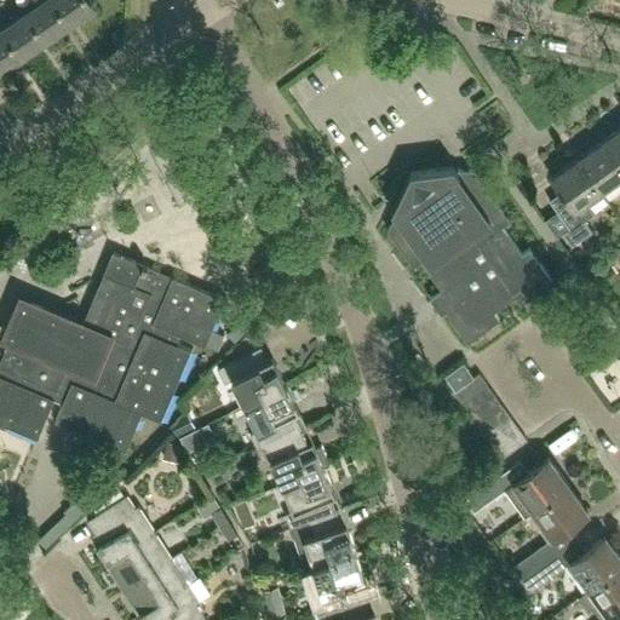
[(70,23),(55,0),(40,0),(26,10),(46,39),(70,23)]
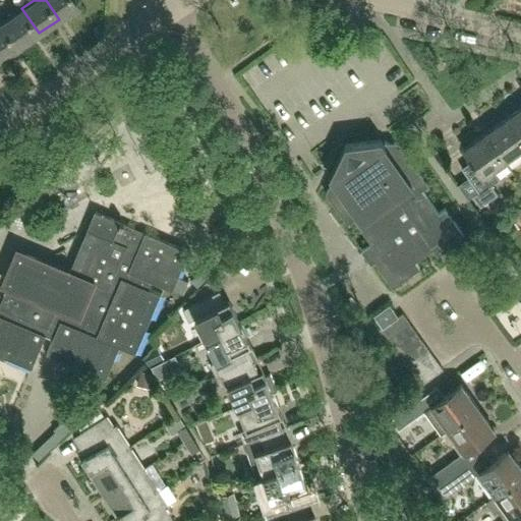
[(79,5),(75,0),(46,0),(59,19),(79,5)]
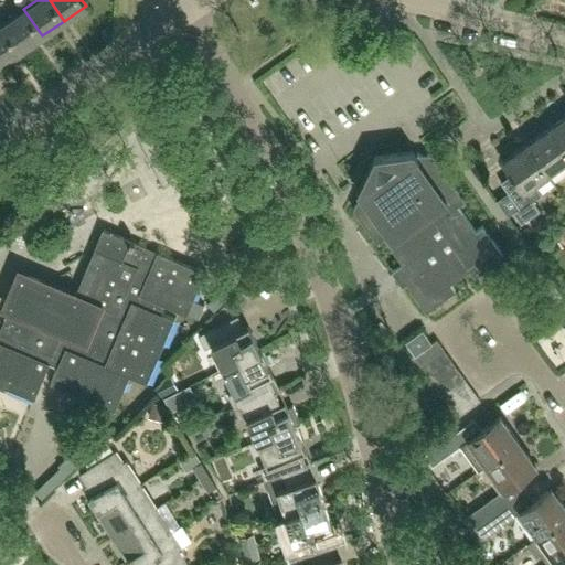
[(42,35),(23,9),(2,24),(20,51),(42,35)]
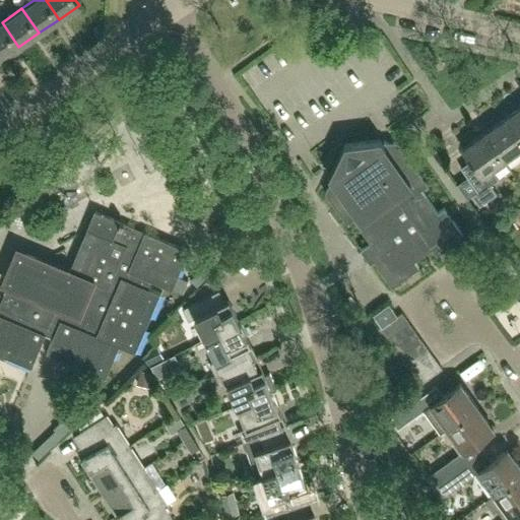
[(0,59),(18,47),(2,22),(0,23),(0,59)]
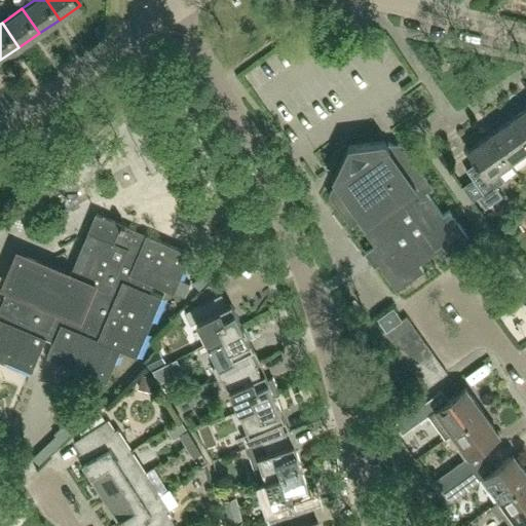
[(525,109),(512,119),(525,138),(525,109)]
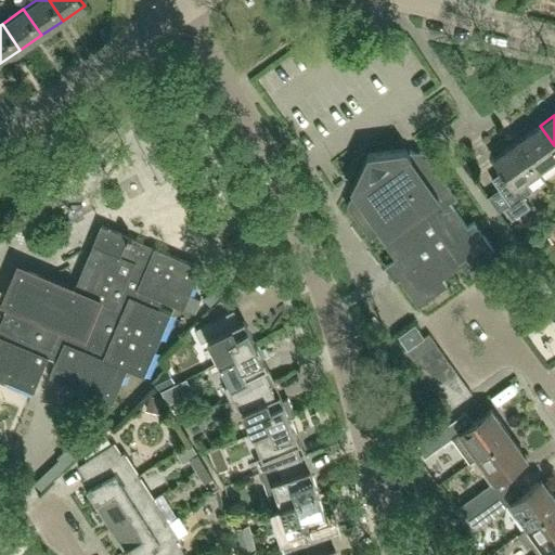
[(554,157),(554,145),(540,126),(517,142),(538,170),(554,157)]
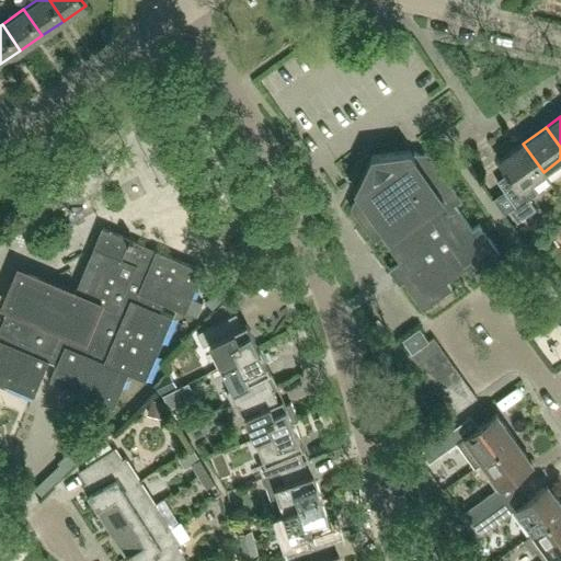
[(547,176),(544,172),(523,144),(500,160),(508,172),(497,180),(517,206),(508,212),(516,221),(535,208),(528,199),(537,193),(533,186),(547,176)]
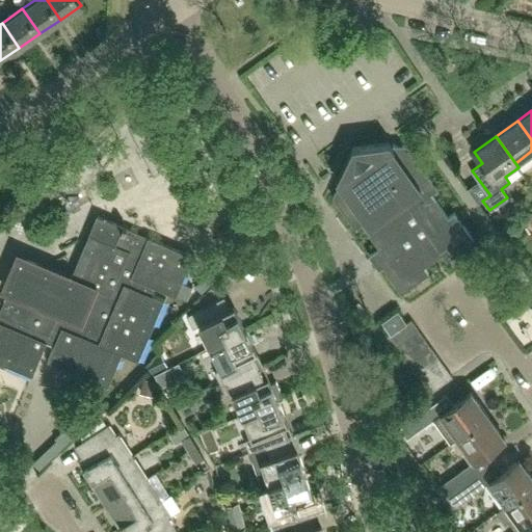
[(448,219),(430,194),(436,191),(437,192),(439,192),(405,144),(395,145),(394,143),(393,144),(394,147),(393,148),(389,142),(352,148),(337,180),(340,185),(338,186),(337,184),(336,185),(338,187),(333,196),(355,229),(356,229),(355,227),(361,223),(378,247),(369,255),(378,268),(381,266),(401,292),(427,273),(422,267),(442,254),(446,260),(473,241),(454,215),(448,219)]
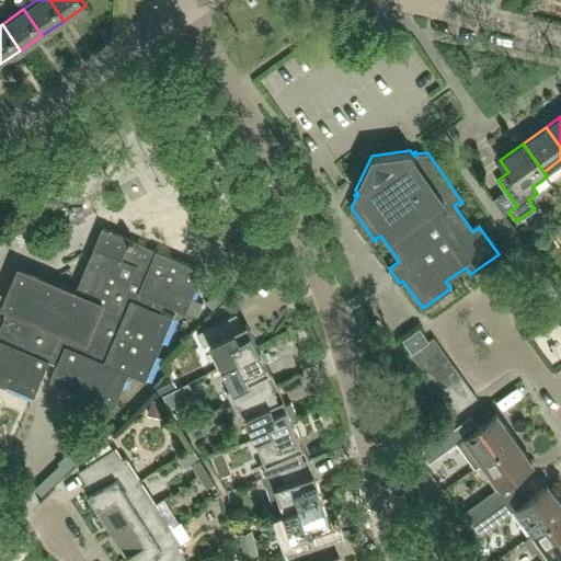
[(0,380),(34,396),(47,364),(53,366),(47,378),(114,407),(128,373),(146,380),(173,316),(160,311),(163,302),(185,312),(186,311),(185,310),(191,297),(202,271),(203,271),(204,270),(134,240),(129,238),(102,227),(76,289),(16,264),(0,305),(0,307),(7,310),(3,318),(0,316),(0,380)]
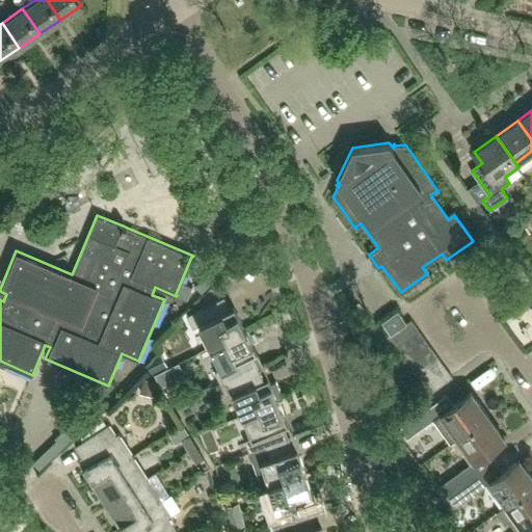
[(202,294),(218,280),(211,272),(194,287),(202,294)]
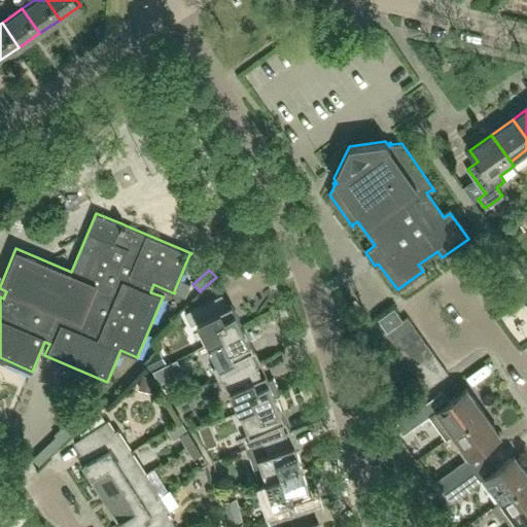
[(179,279),(174,291),(175,292),(185,296),(190,284),(179,279)]
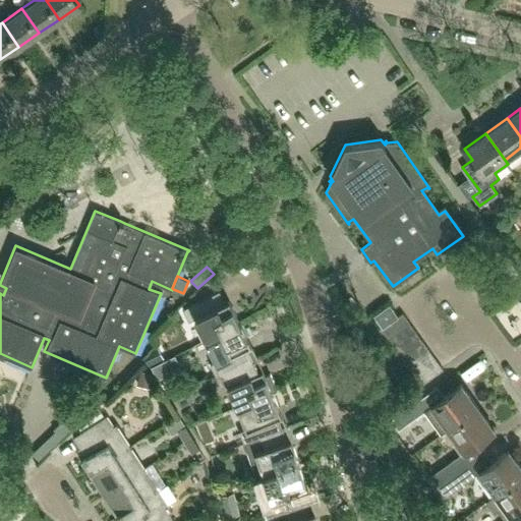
[(240,322),(232,306),(228,308),(220,290),(182,308),(188,322),(195,319),(206,339),(240,322)]
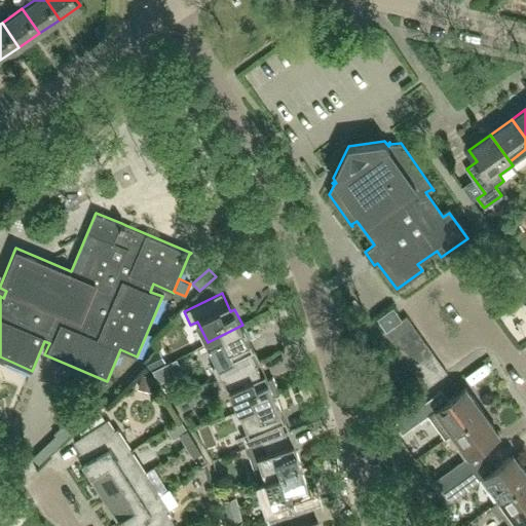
[(403,320),(393,307),(378,318),(386,330),(403,320)]
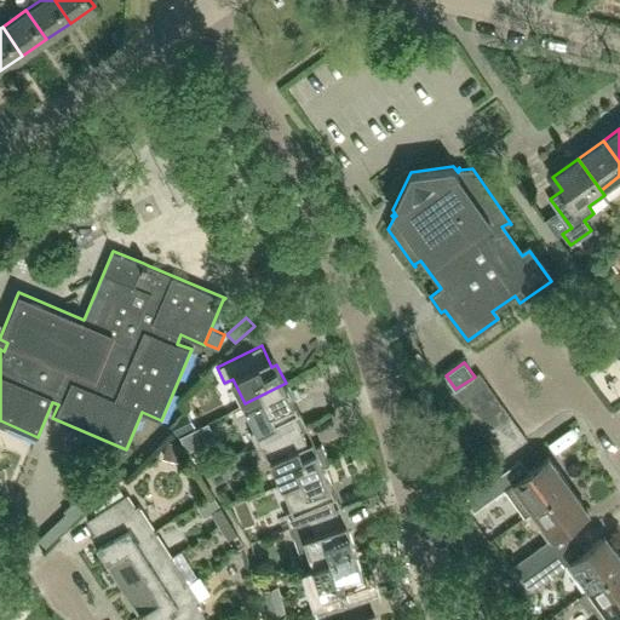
[(488,383),(480,372),(475,377),(455,389),(454,390),(461,402),(488,383)]
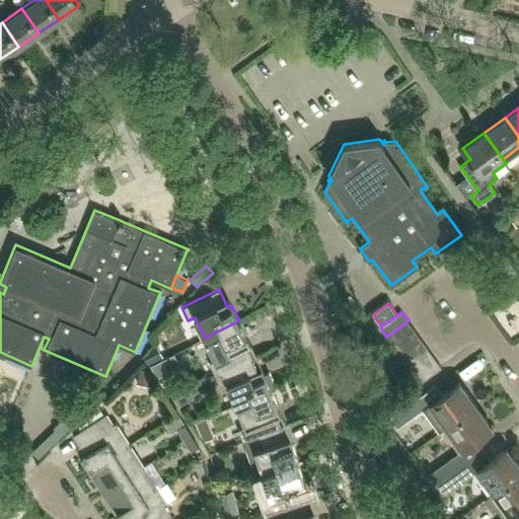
[(252,357),(243,339),(247,337),(239,320),(205,338),(216,359),(209,362),(215,374),(252,357)]
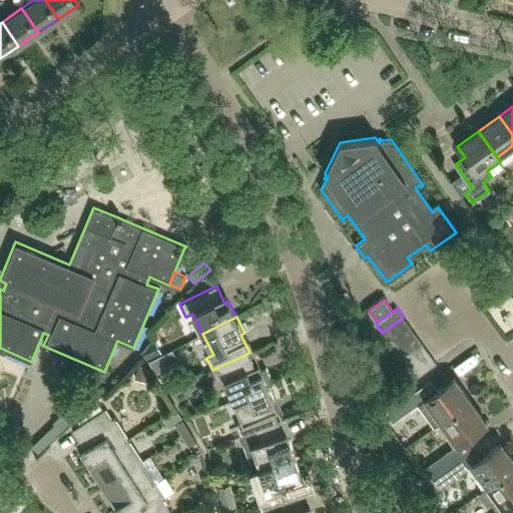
[(389,342),(410,327),(404,317),(382,333),(389,342)]
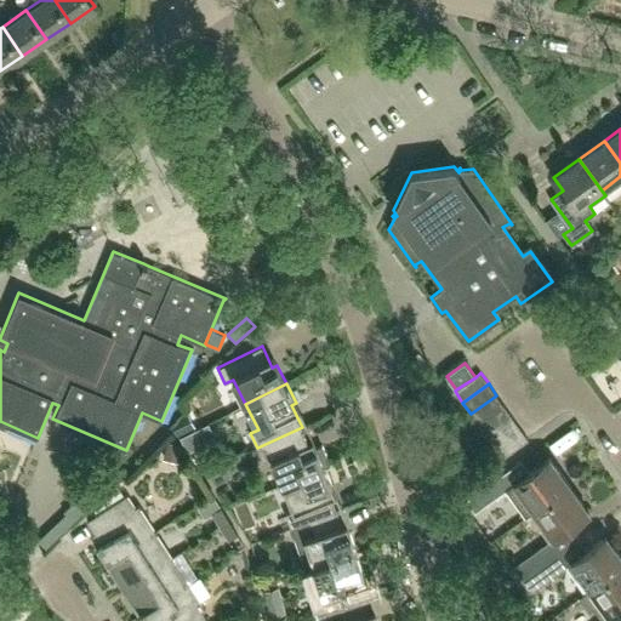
[(478,425),(505,406),(496,396),(471,414),(478,425)]
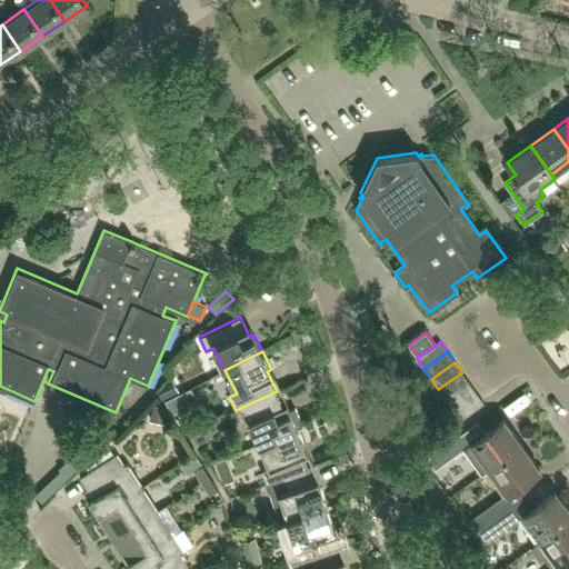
[(446,399),(469,382),(462,372),(438,389),(446,399)]
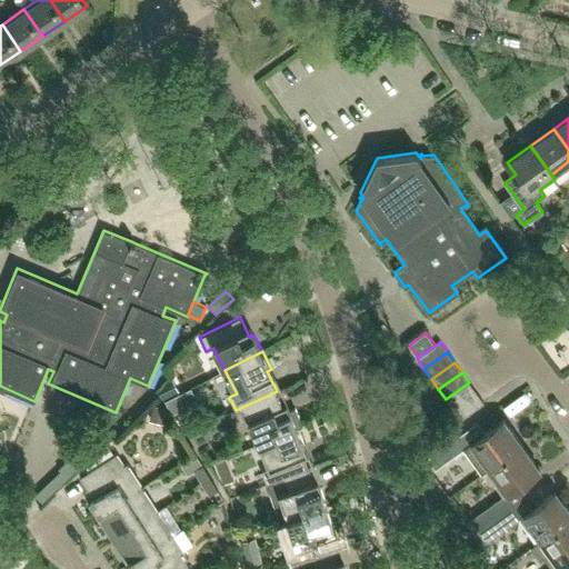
[(216,398),(227,391),(218,377),(207,382),(216,398)]
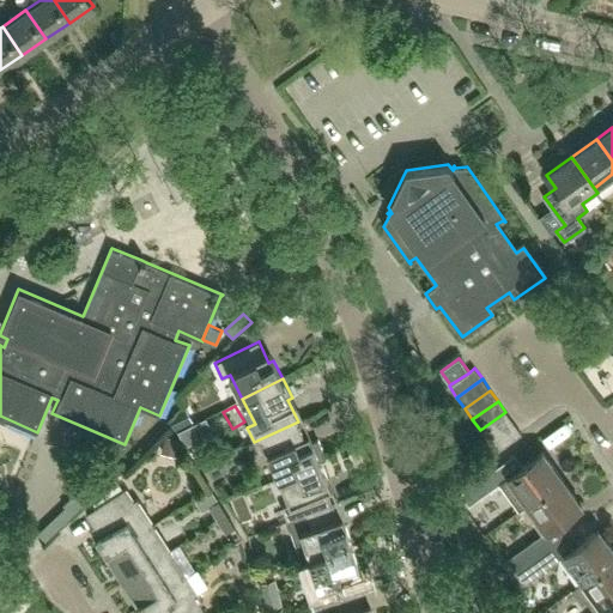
[(184,408),(171,422),(176,432),(192,424),(184,408)]
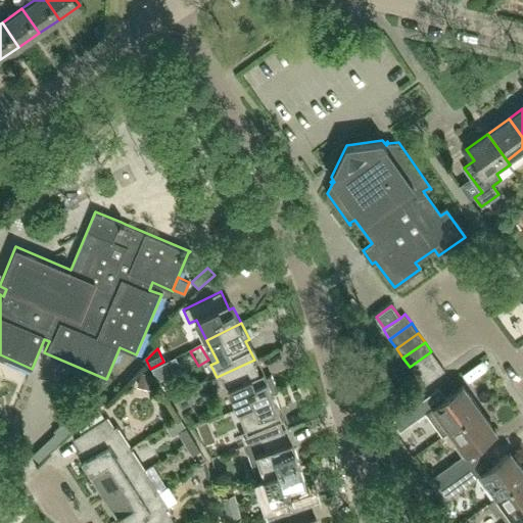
[(438,361),(431,351),(410,367),(416,376),(438,361)]
